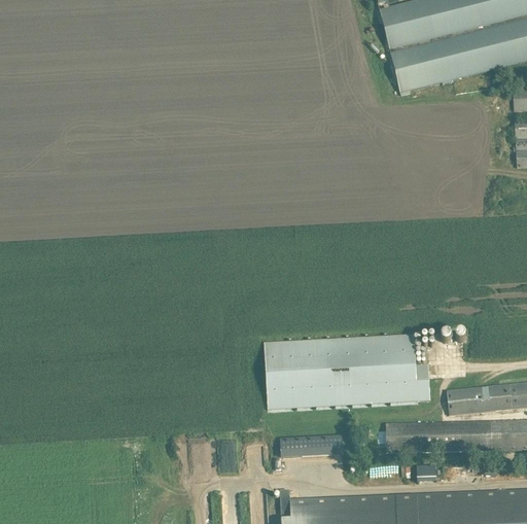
[(378,0),(380,8),(389,6),(388,0),(378,0)]
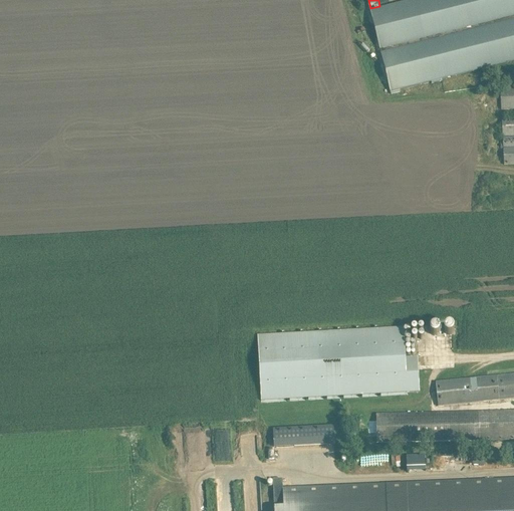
[(370,8),(369,8),(391,89),(391,91),(401,89),(400,87),(431,79),(432,81),(442,78),(441,76),(482,66),(482,68),(492,65),(492,63),(513,57),(513,0),(403,0),(379,6),(370,8)]
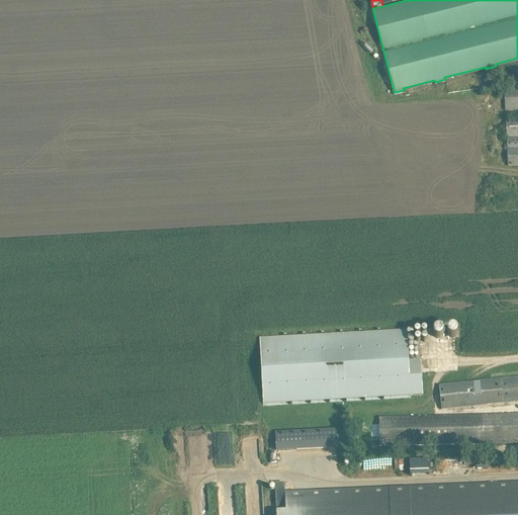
[(517,85),(504,86),(505,108),(517,107),(517,85)]
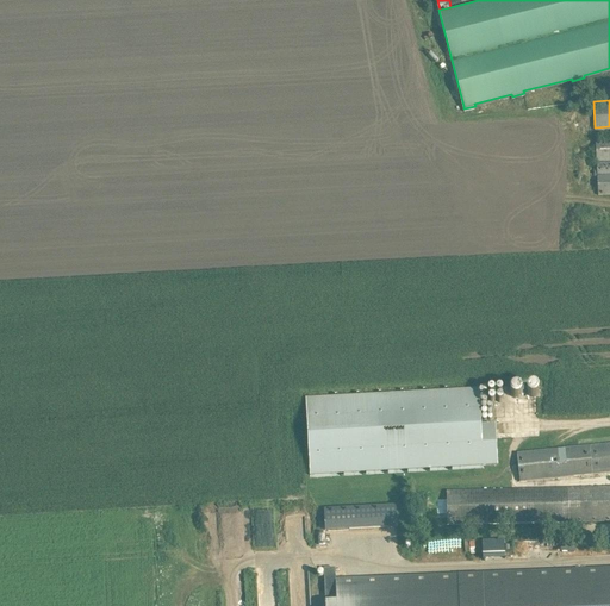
[(609,138),(596,139),(598,193),(609,192),(609,138)]
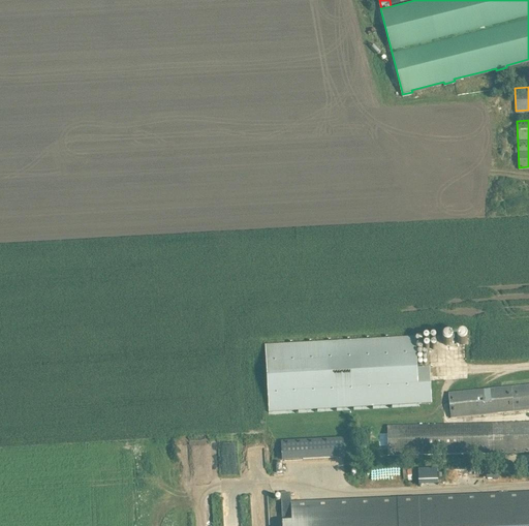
[(457,334),(457,337),(457,340),(459,341),(462,342),(465,341),(466,339),(467,337),(466,334),(464,332),(462,332),(459,332),(457,334)]
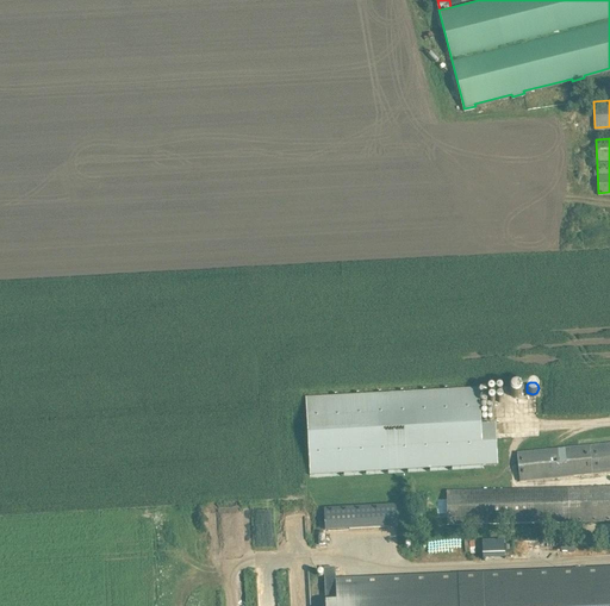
[(512,383),(510,386),(510,389),(510,392),(512,394),(516,395),(520,394),(522,392),(522,388),(521,386),(518,383),(516,383),(512,383)]
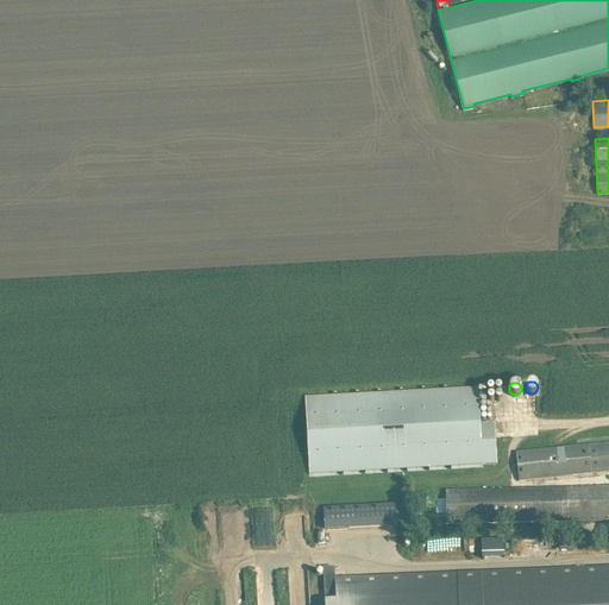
[(305,395),(309,472),(497,461),(495,420),(481,420),(478,385),(305,395)]
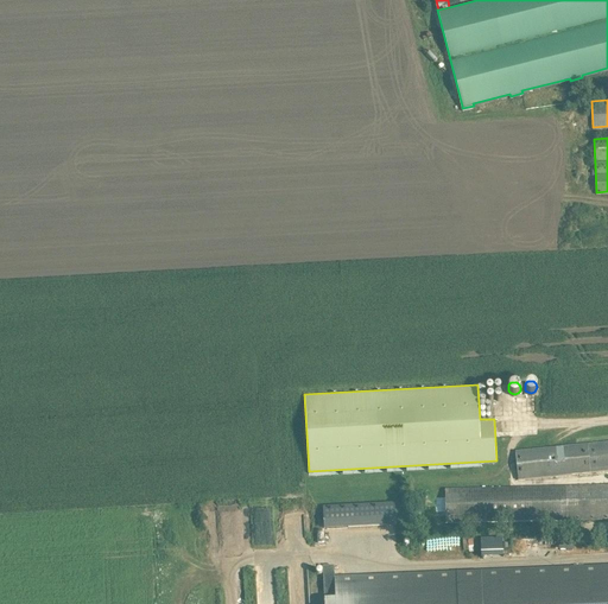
[(607,438),(515,449),(518,477),(607,468),(607,438)]
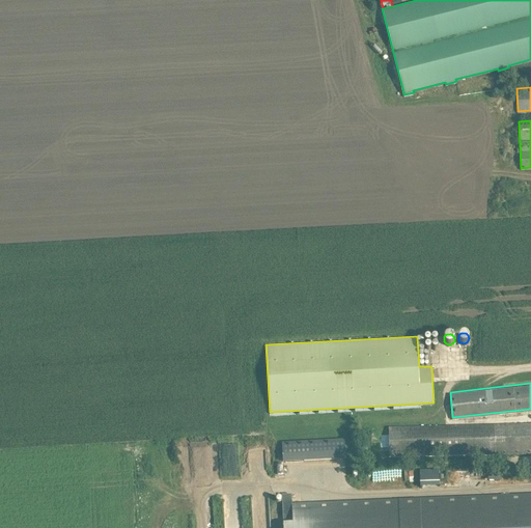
[(389,423),(390,452),(530,450),(530,421),(492,422),(389,423)]
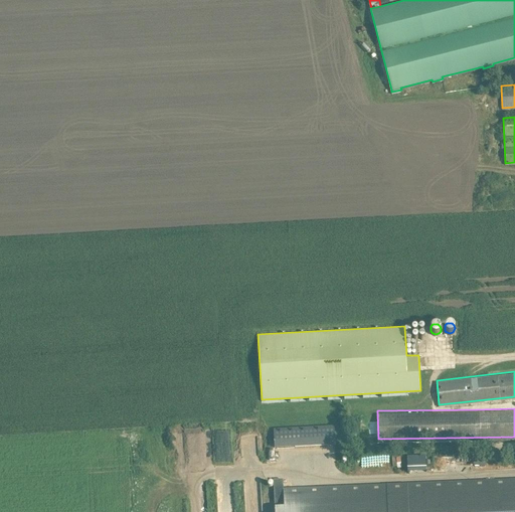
[(274,428),(275,448),(335,445),(334,424),(274,428)]
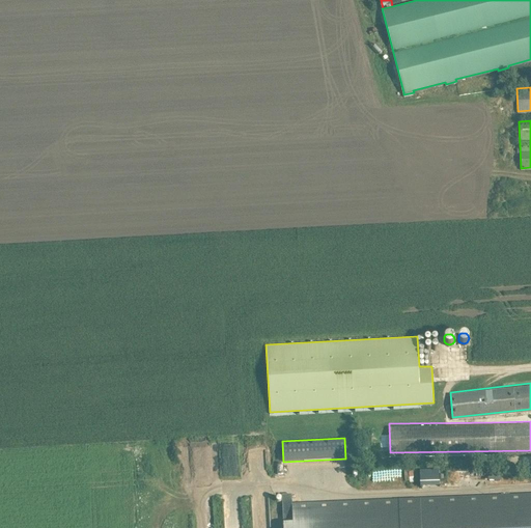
[(291,492),(282,493),(283,527),(530,527),(530,492),(292,502),(291,492)]
